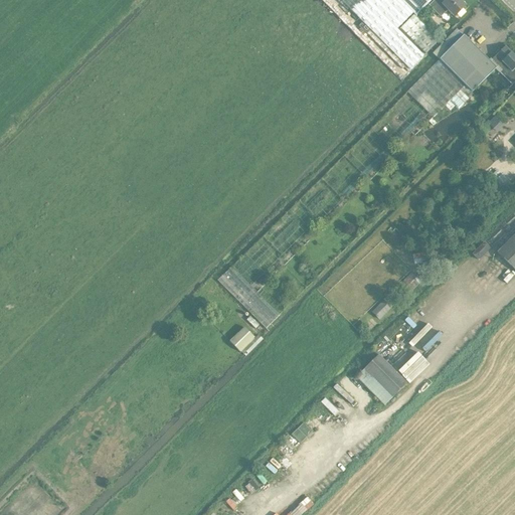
[(340,0),(357,17),(374,0),(340,0)]
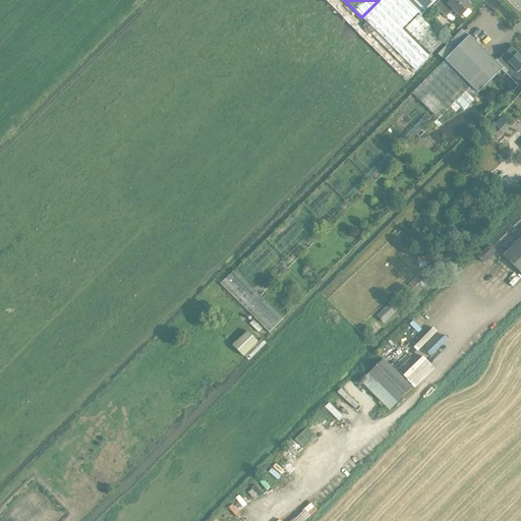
[(379,0),(361,17),(363,19),(414,70),(428,56),(402,30),(417,13),(404,0),(379,0)]
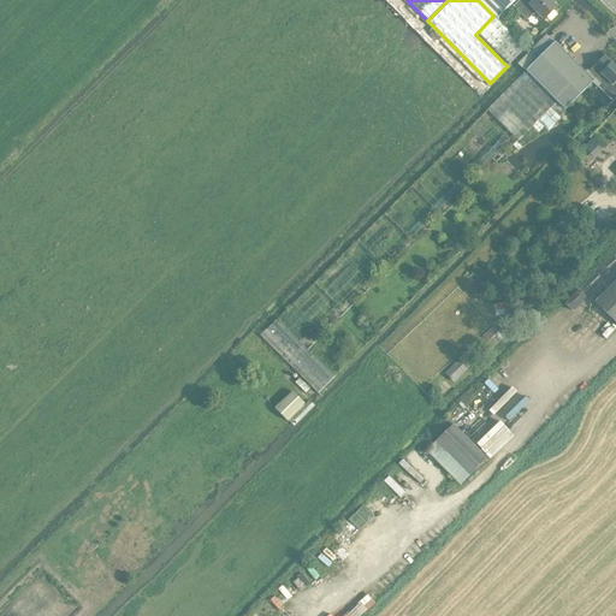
[(478,0),(497,19),(516,0),(478,0)]
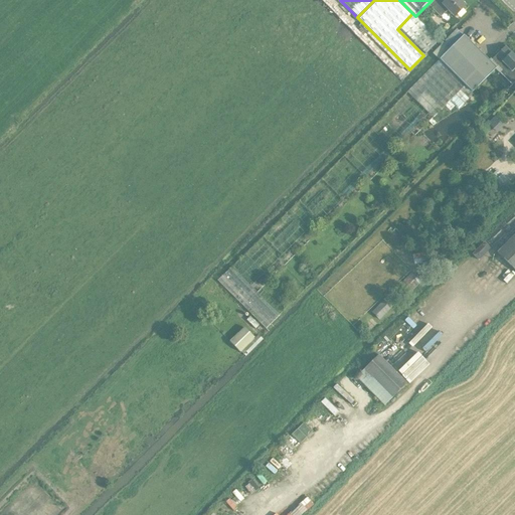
[(455,17),(466,6),(459,0),(447,0),(444,3),(441,0),(435,0),(428,6),(441,17),(448,10),(455,17)]
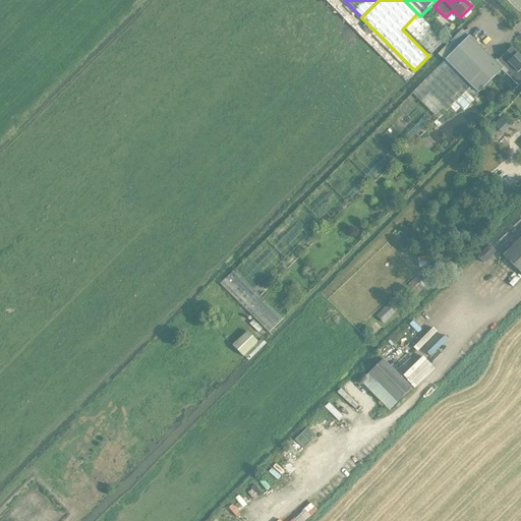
[(418,15),(405,29),(430,54),(444,41),(418,15)]
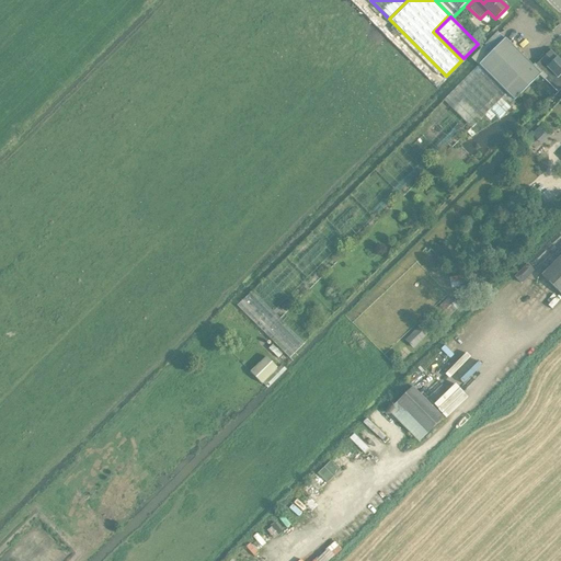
[(505,38),(478,66),(514,101),(540,75),(505,38)]
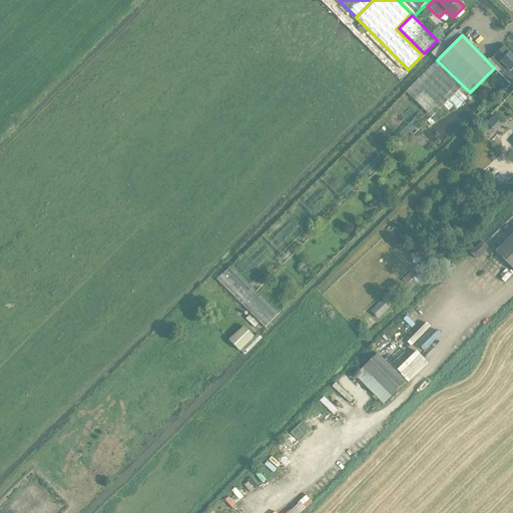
[(512,56),(502,46),(489,59),(495,66),(499,70),(497,72),(510,84),(512,80),(512,56)]
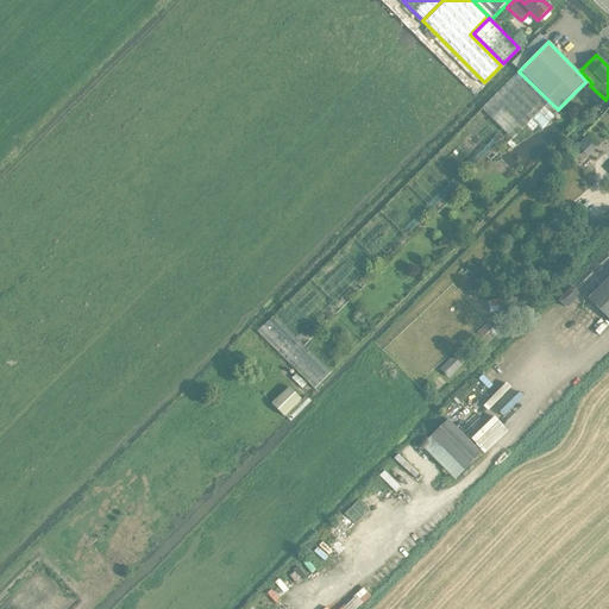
[(560,112),(558,110),(519,71),(483,108),(513,138),(532,120),(542,130),(560,112)]
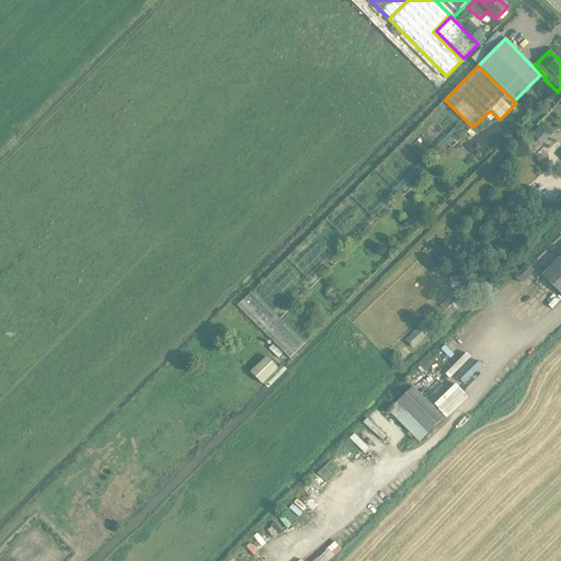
[(537,198),(551,215),(560,205),(547,190),(537,198)]
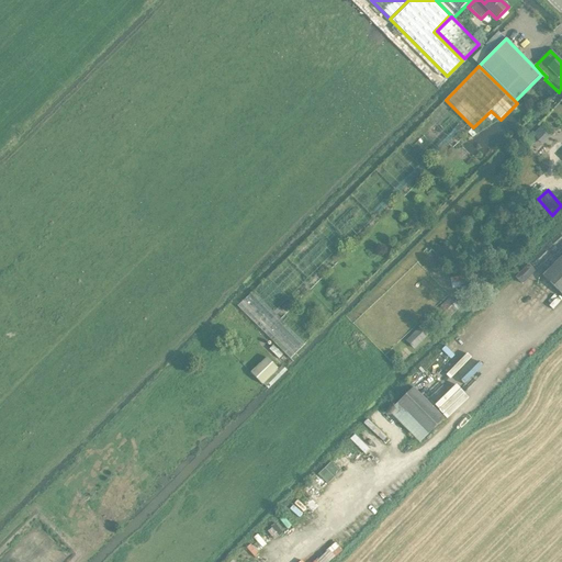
[(445,265),(436,255),(430,260),(439,269),(445,265)]
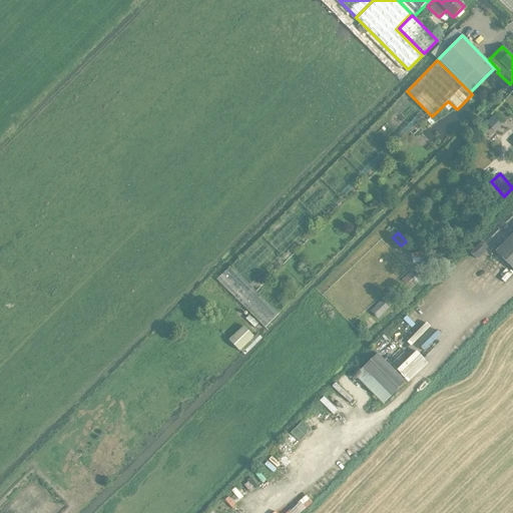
[(512,233),(495,251),(512,270),(512,233)]
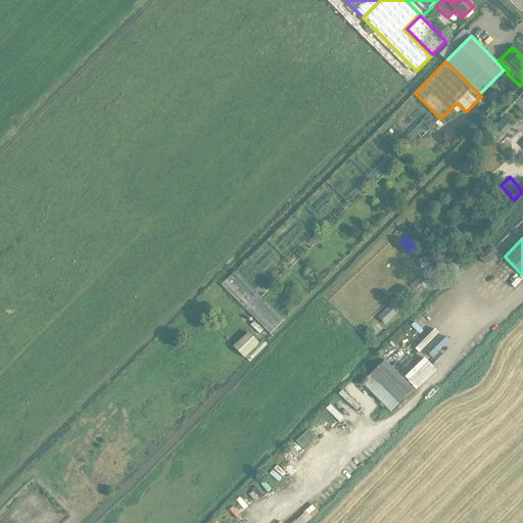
[(431,256),(418,258),(421,278),(434,276),(431,256)]
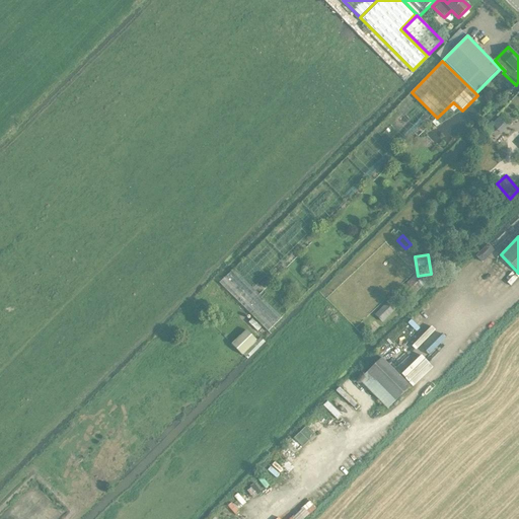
[(219,283),(268,331),(282,317),(233,269),(219,283)]
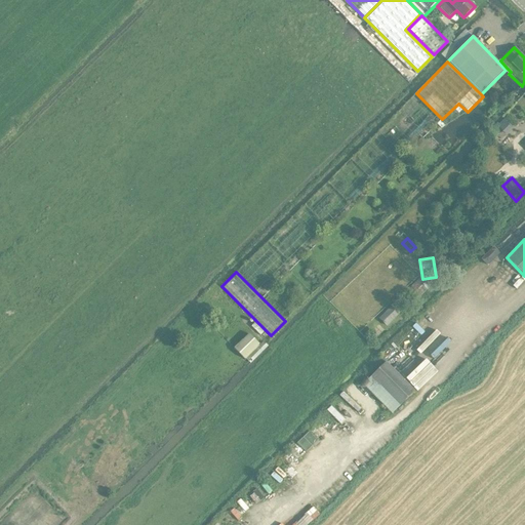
[(406,291),(415,301),(430,287),(419,278),(406,291)]
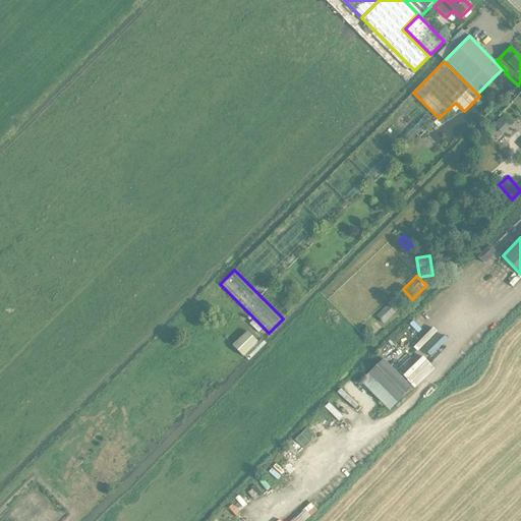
[(375,315),(384,324),(396,311),(389,303),(375,315)]
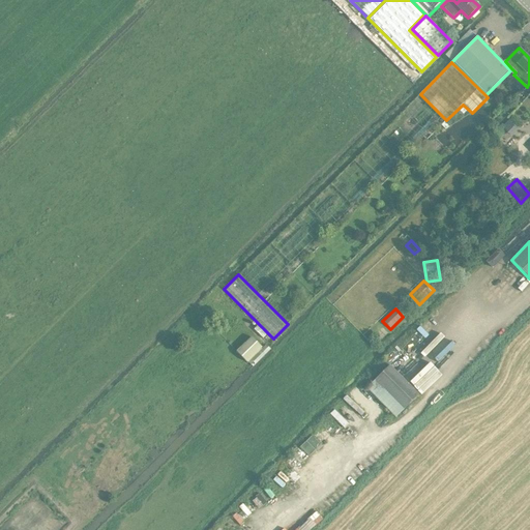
[(236,352),(246,362),(262,348),(251,336),(236,352)]
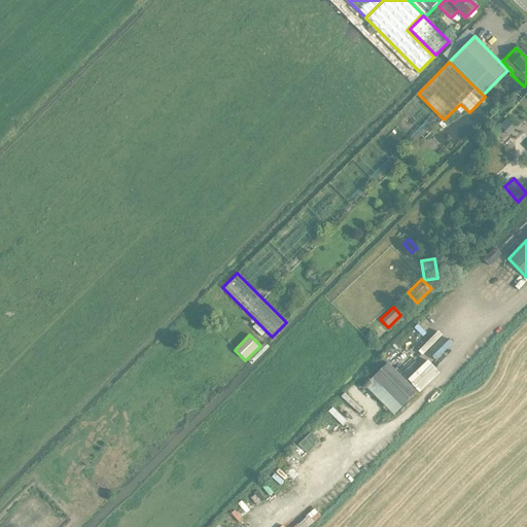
[(401,407),(401,408),(416,393),(387,363),(373,378),(374,379),(364,387),(392,415),(401,407)]
